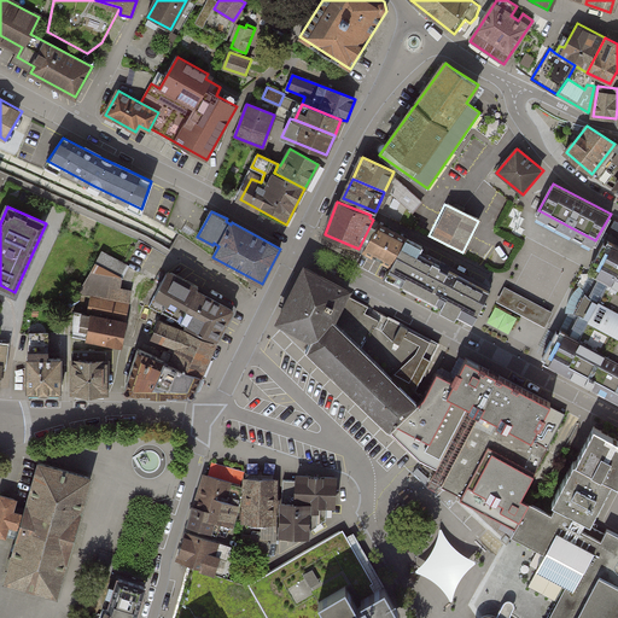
[(373,220),(359,249),(391,264),(406,237),(373,220)]
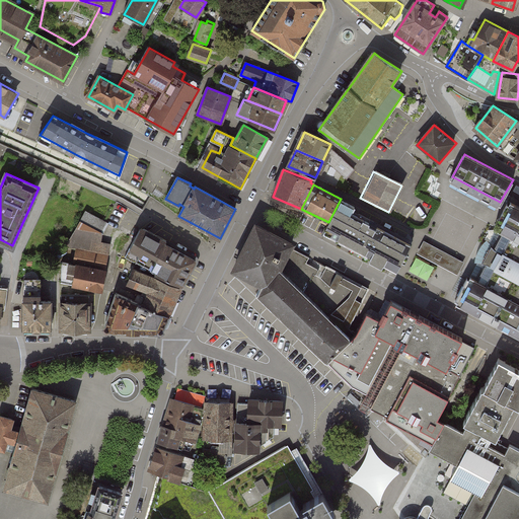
[(454,190),(452,199),(460,202),(463,193),(454,190)]
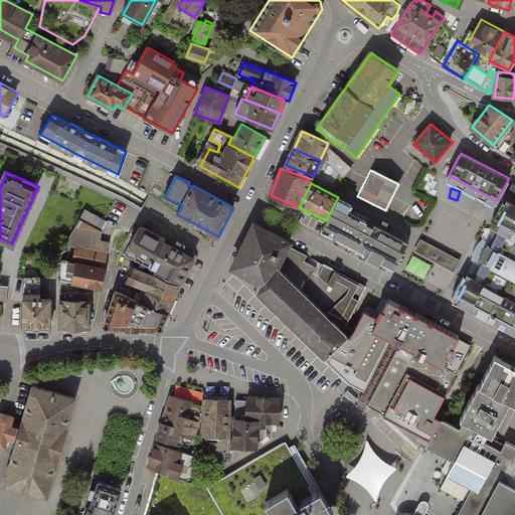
[(351,204),(338,197),(326,220),(321,230),(394,269),(408,242),(348,210),(351,204)]
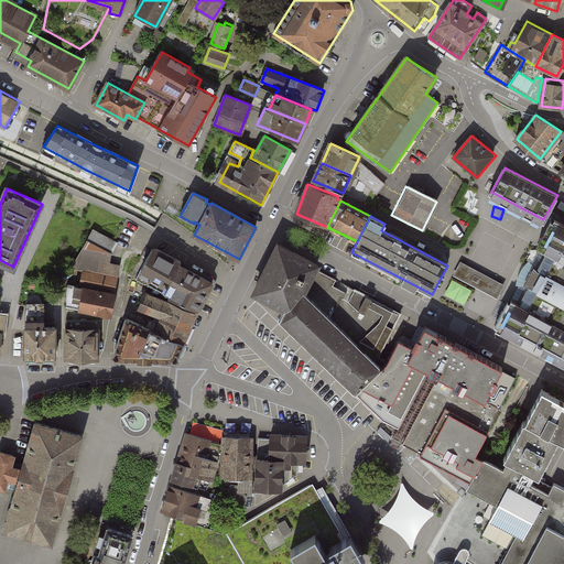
[(506,300),(490,328),(563,367),(563,225),(554,220),(538,250),(542,253),(531,274),(524,286),(514,305),(506,300)]
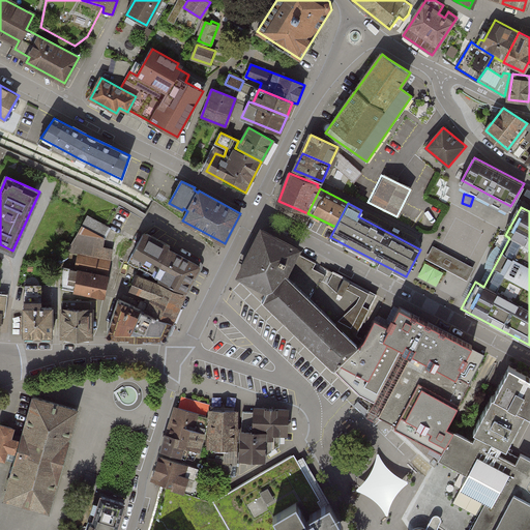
[(90,215),(80,232),(75,253),(82,255),(80,266),(108,272),(112,248),(105,246),(106,237),(112,227),(90,215)]
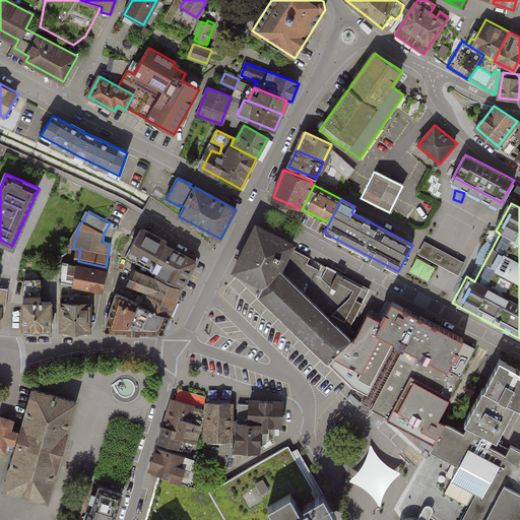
[(253,225),(229,273),(259,288),(279,272),(290,249),(293,245),(253,225)]
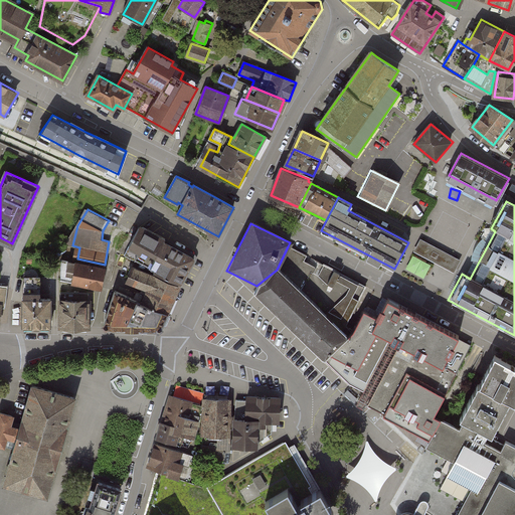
[(159,264),(170,243),(142,226),(130,247),(159,264)]
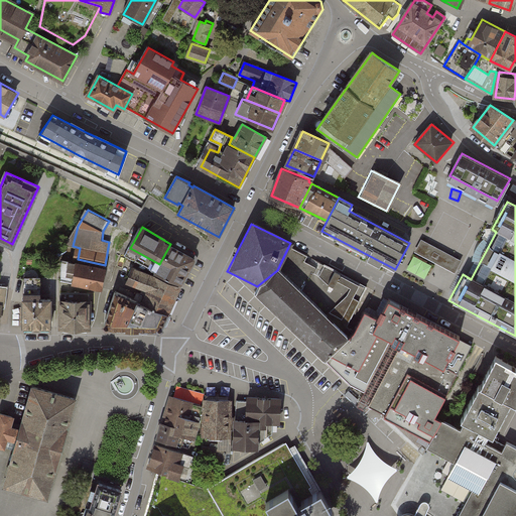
[(414,252),(455,274),(461,261),(420,240),(414,252)]
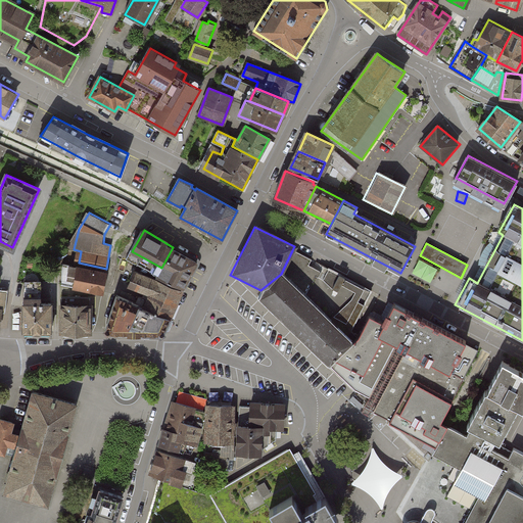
[(184,288),(198,262),(173,247),(161,268),(156,277),(184,288)]
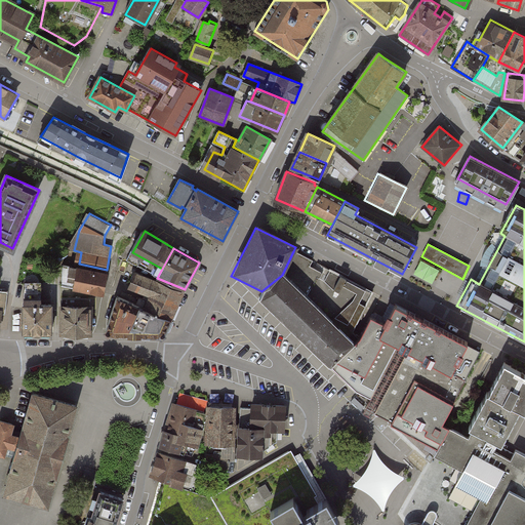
[(293,251),(282,275),(352,344),(366,319),(377,295),(293,251)]
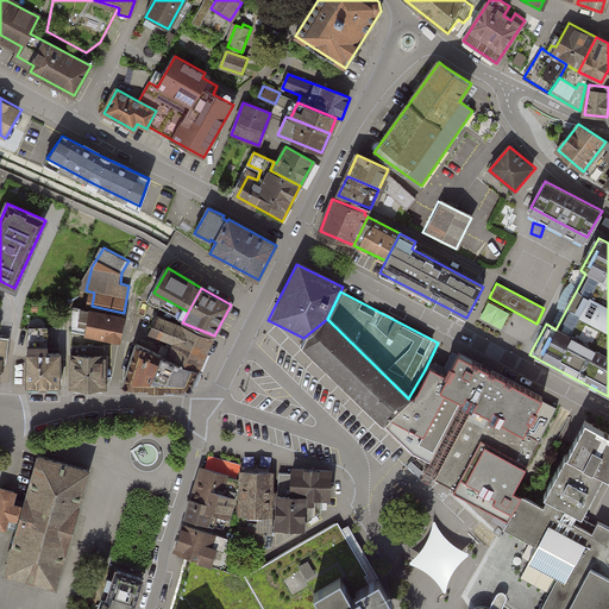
[(124,313),(92,306),(86,333),(118,340),(124,313)]
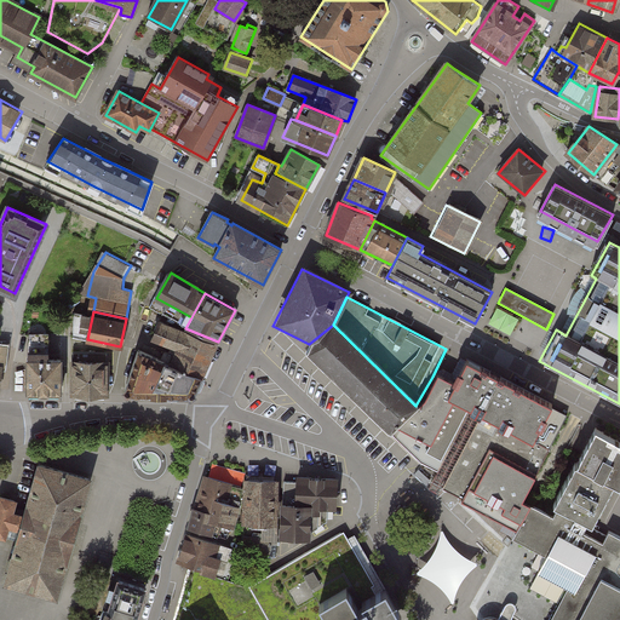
[(202,374),(216,343),(159,320),(151,339),(173,349),(170,360),(202,374)]
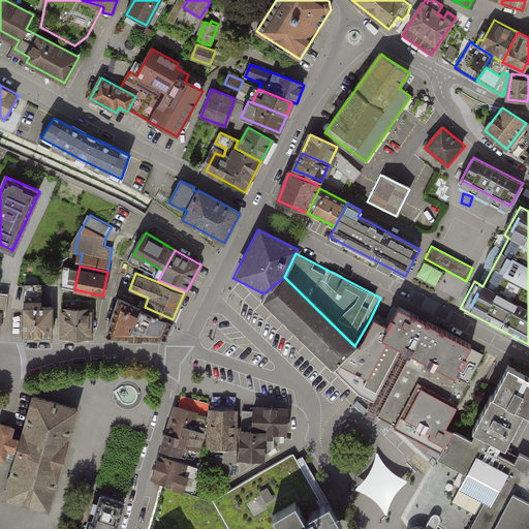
[(331,373),(354,346),(284,277),(263,293),(259,301),(331,373)]
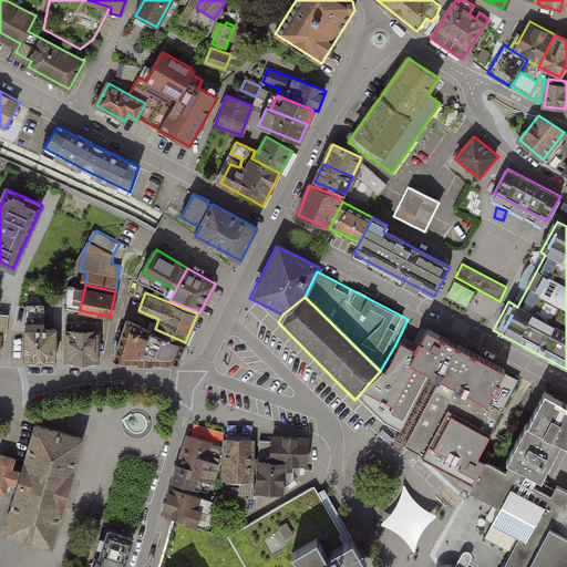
[(127,318),(113,354),(116,360),(133,360),(146,326),(127,318)]
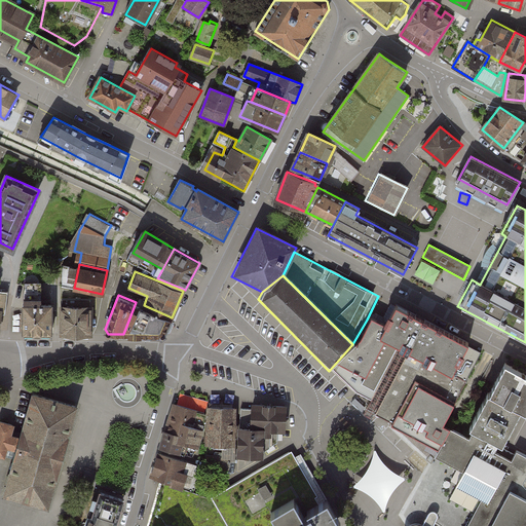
[(164,333),(172,317),(144,305),(136,302),(123,334),(160,335),(164,333)]
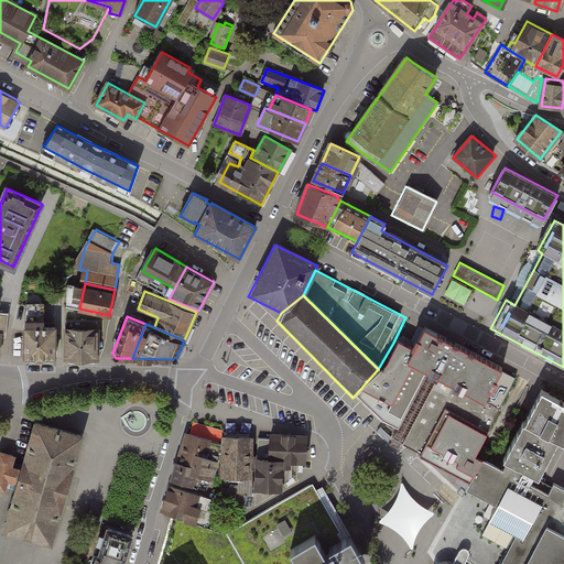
[(67,359),(98,358),(98,327),(67,327),(67,359)]
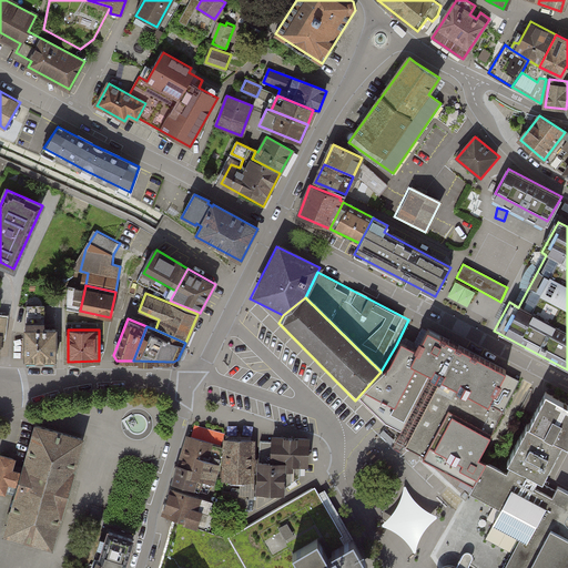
[(24,362),(54,361),(53,331),(24,332),(24,362)]
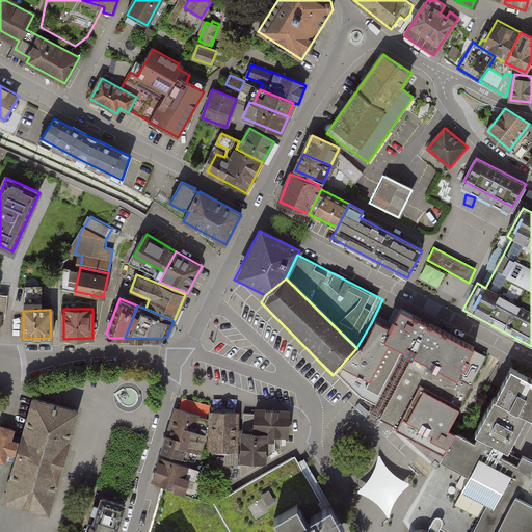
[(456,380),(474,349),(425,324),(399,310),(388,333),(371,323),(356,348),(333,375),(352,393),(380,407),(382,408),(377,418),(446,453),(456,432),(451,429),(473,390),(456,380)]
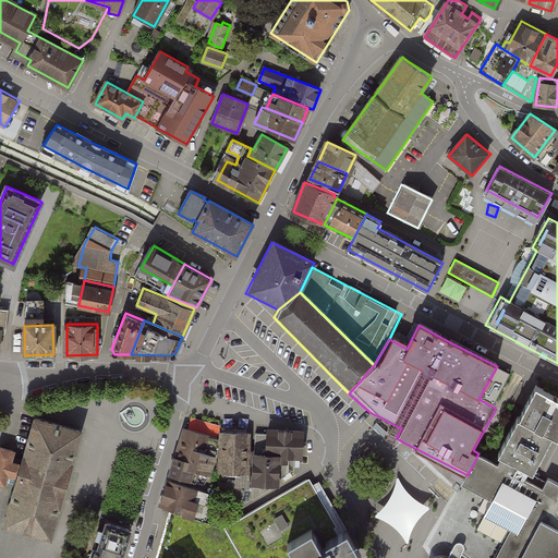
[(500,547),(495,557),(458,557),(463,549),(464,545),(461,542),(458,542),(455,544),(448,556),(444,555),(438,555),(432,557),(431,557),(557,557),(557,483),(547,477),(534,471),(553,435),(557,437),(557,397),(536,386),(498,453),(504,457),(499,464),(478,453),(468,475),(462,486),(488,499),(478,516),(509,531),(500,547)]
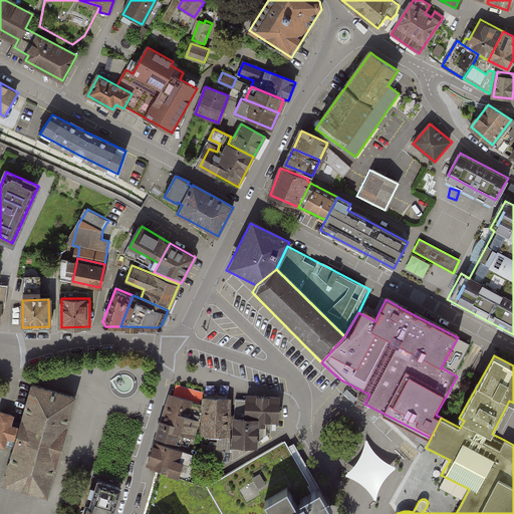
[(3,485),(46,497),(74,398),(31,386),(18,428),(12,427),(15,417),(1,413),(0,416),(0,446),(7,449),(9,439),(15,440),(3,485)]
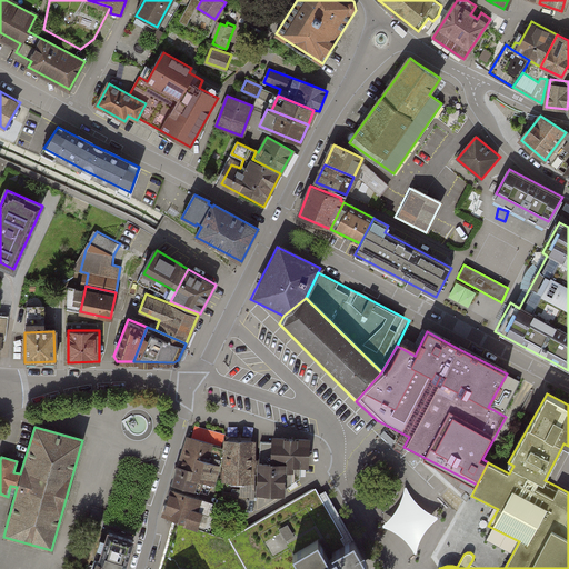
[(222,447),(189,438),(180,466),(195,471),(192,479),(210,485),(222,447)]
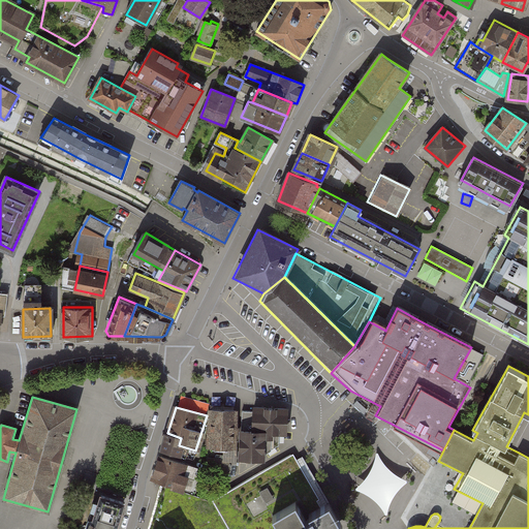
[(280,432),(286,432),(287,409),(254,407),(254,411),(243,411),(241,457),(263,458),(263,455),(279,444),(280,432)]
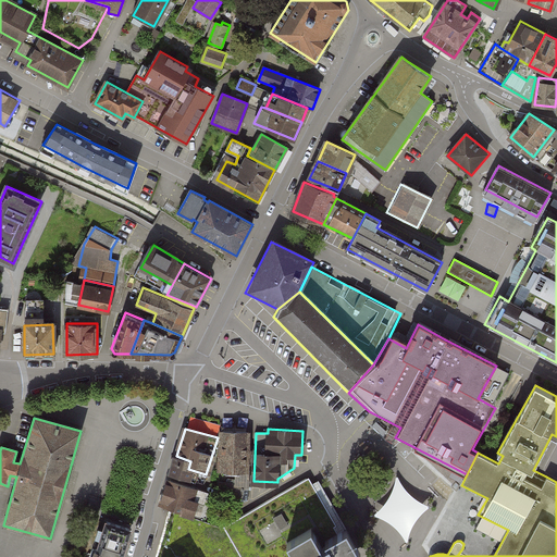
[(248,470),(249,433),(221,432),(218,496),(239,499),(243,498),(244,487),(249,487),(249,470),(248,470)]
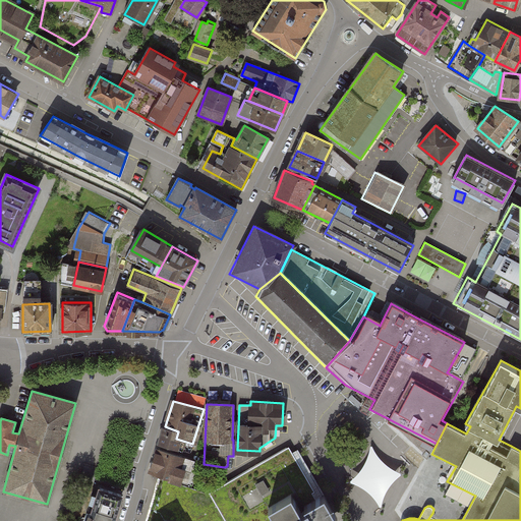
[(178,431),(165,426),(159,442),(173,447),(176,439),(178,431)]
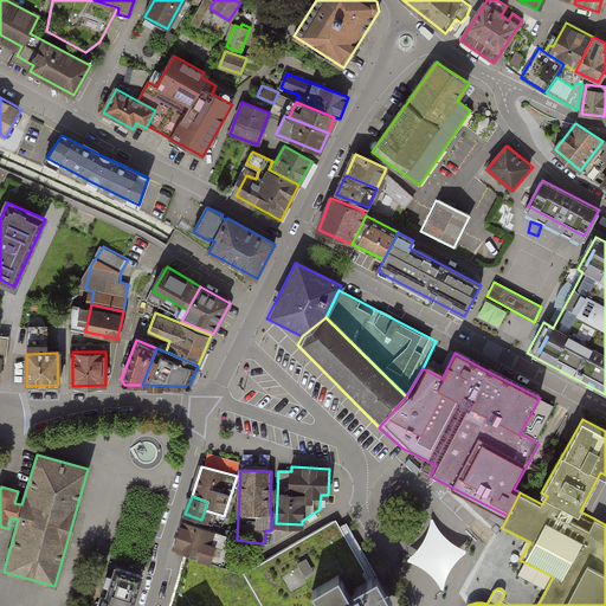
[(217,563),(225,536),(182,522),(174,548),(191,554),(217,563)]
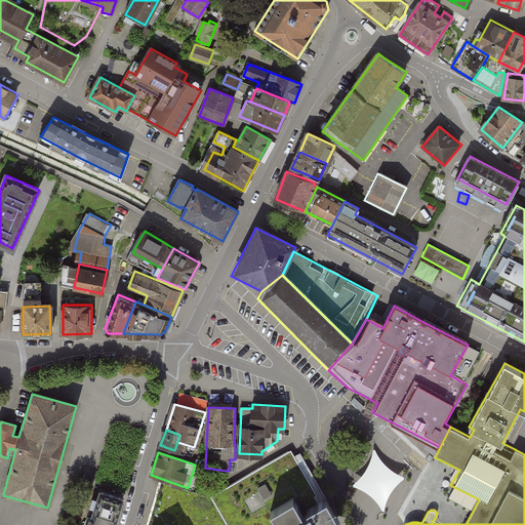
[(226,524),(332,524),(317,496),(292,453),(266,468),(211,498),(226,524)]
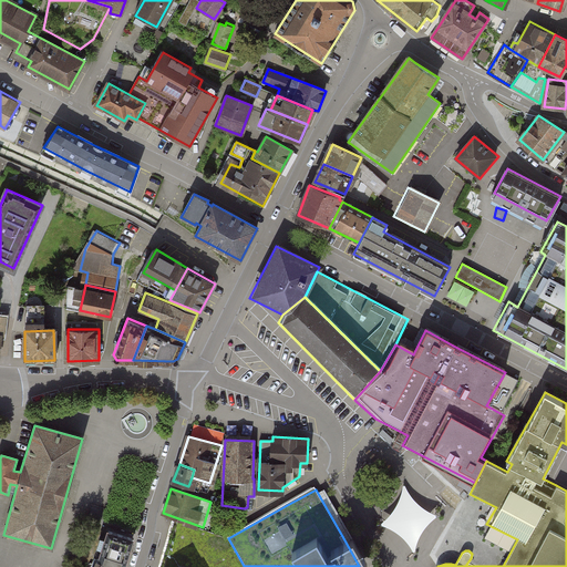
[(244,566),(228,538),(203,527),(178,518),(166,555),(162,566),(244,566)]
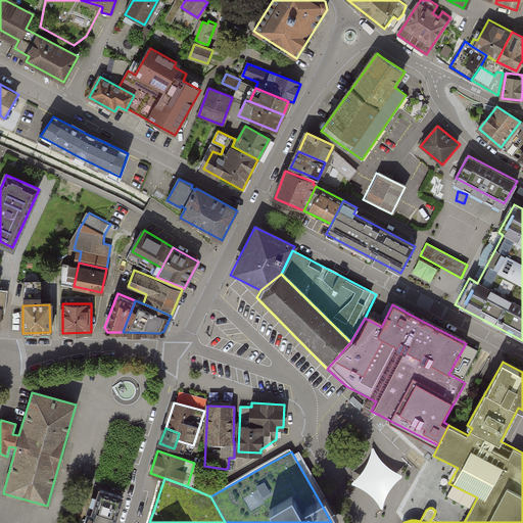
[(113,522),(123,496),(97,488),(88,514),(113,522)]
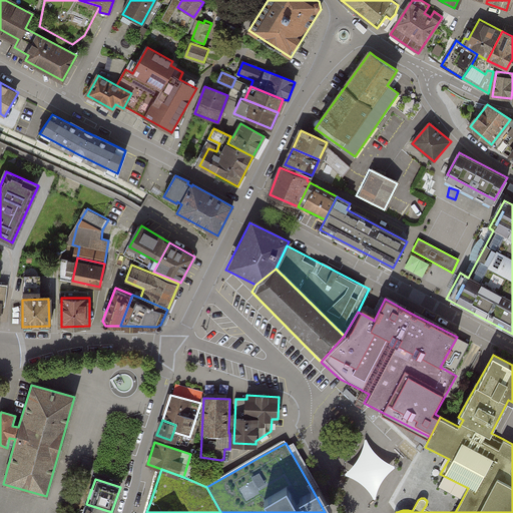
[(111,512),(86,504),(82,512),(111,512)]
